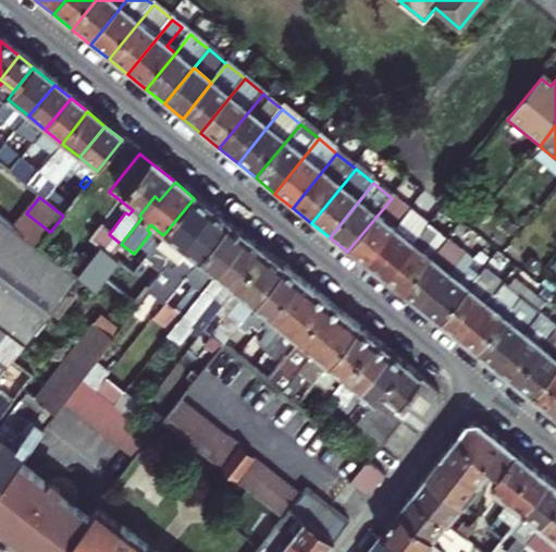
[(132,274),(147,286),(164,266),(169,270),(182,253),(178,249),(209,210),(194,198),(163,235),(132,274)]
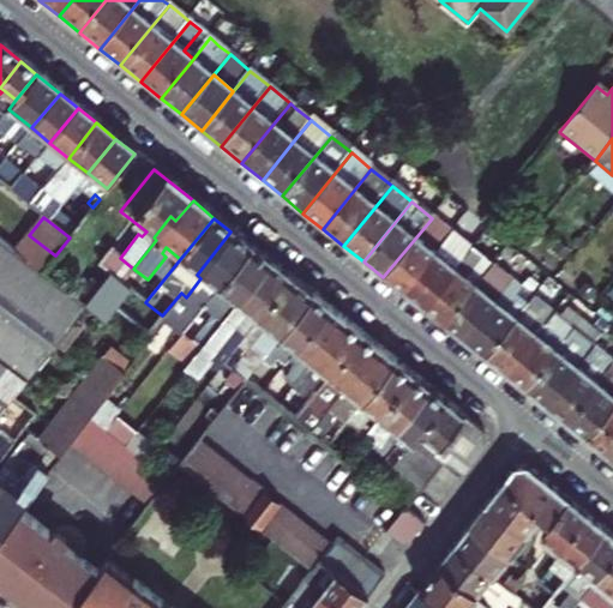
[(450,242),(455,236),(452,234),(432,218),(383,277),(403,294),(448,239),(450,242)]
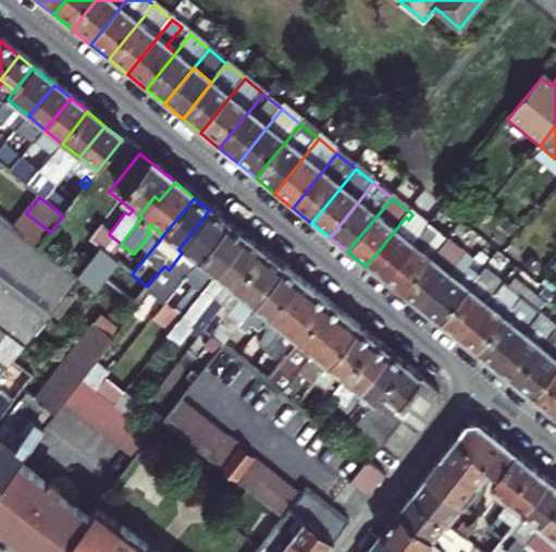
[(182,253),(169,270),(173,274),(157,294),(165,302),(182,281),(227,224),(209,210),(178,249),(182,253)]
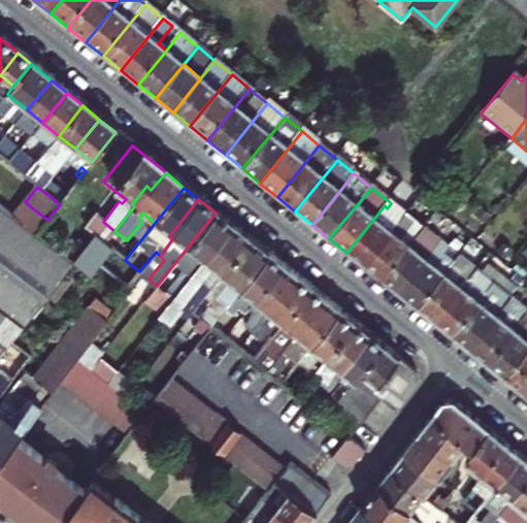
[(12,218),(35,235),(47,220),(25,202),(12,218)]
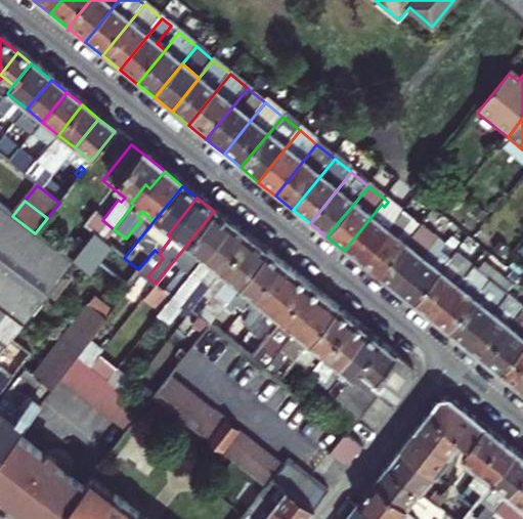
[(361,265),(403,215),(388,202),(384,207),(382,204),(344,251),(361,265)]
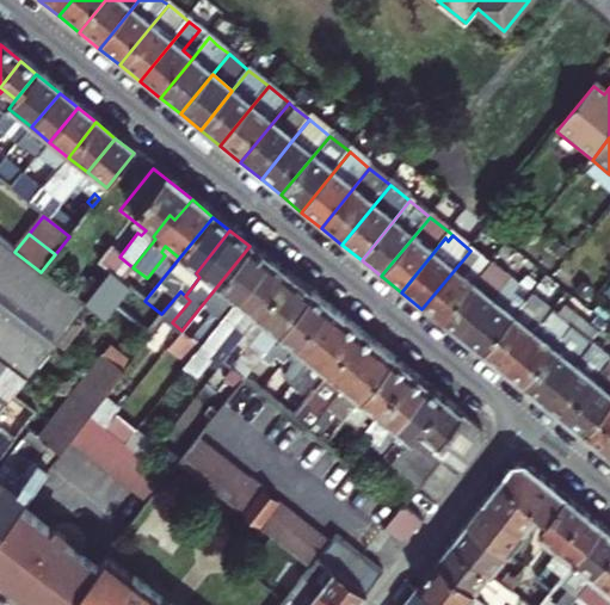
[(0,362),(24,381),(84,304),(41,272),(14,252),(0,241),(0,362)]
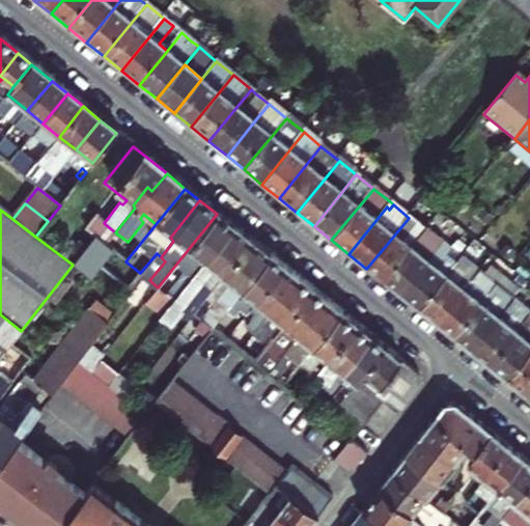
[(217,214),(173,268),(185,277),(190,281),(233,227),(217,214)]
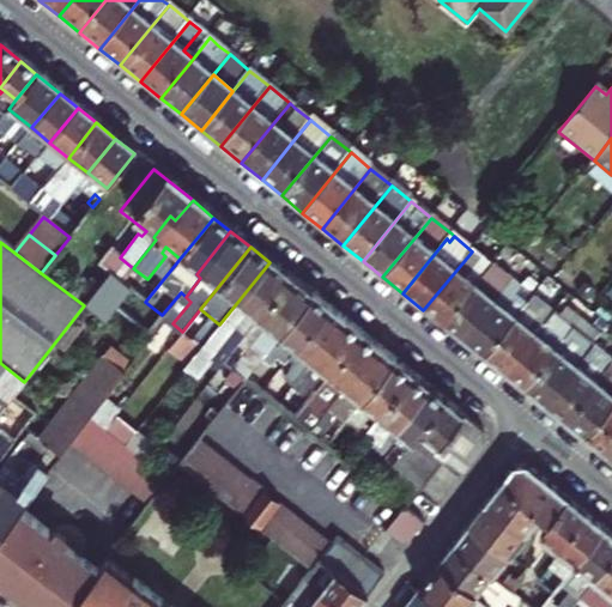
[(443,326),(492,267),(472,252),(423,310),(443,326)]
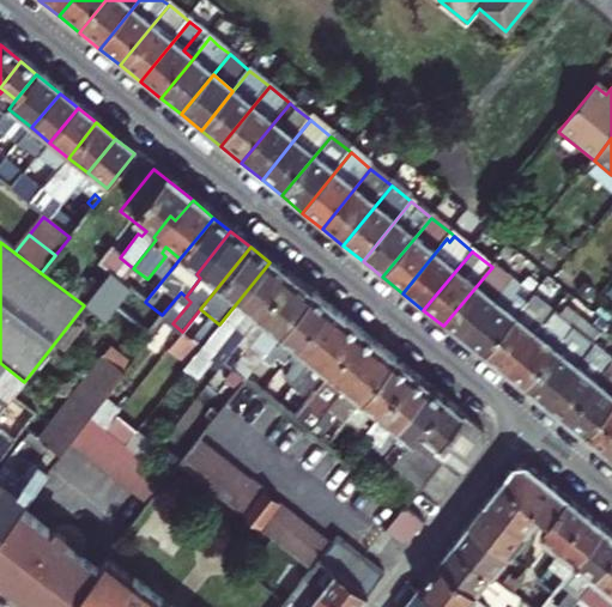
[(247,313),(256,321),(290,279),(270,262),(219,325),(205,343),(201,346),(207,351),(211,346),(214,350),(230,332),(231,333),(247,313)]
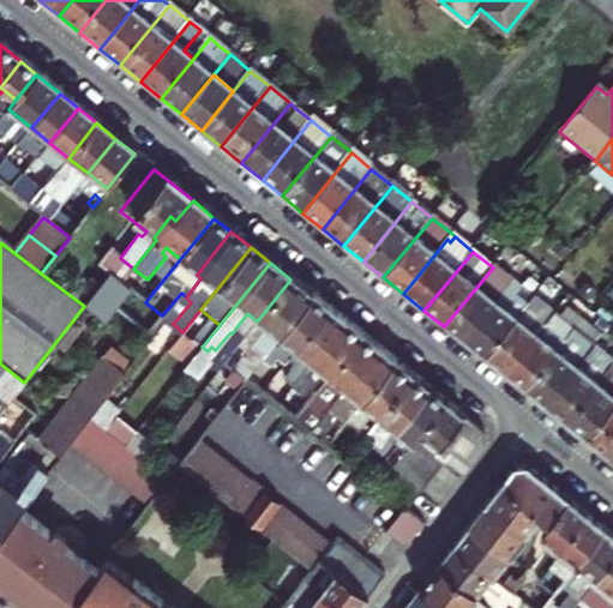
[(444,326),(464,343),(512,283),(493,268),(444,326)]
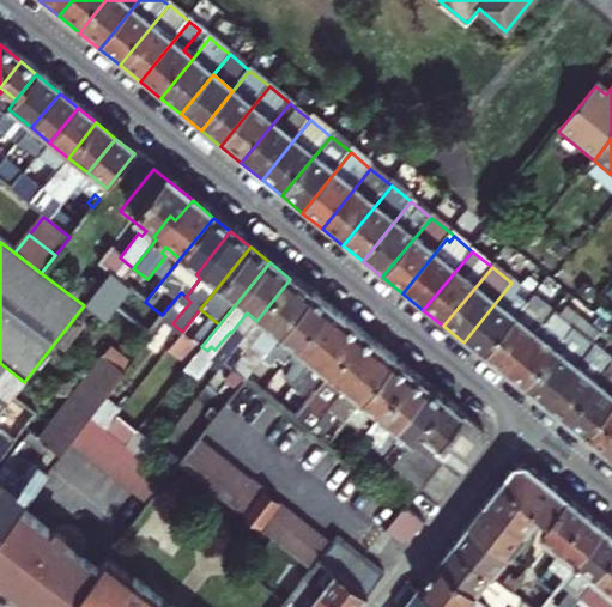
[(128,289),(108,272),(84,305),(104,321),(128,289)]
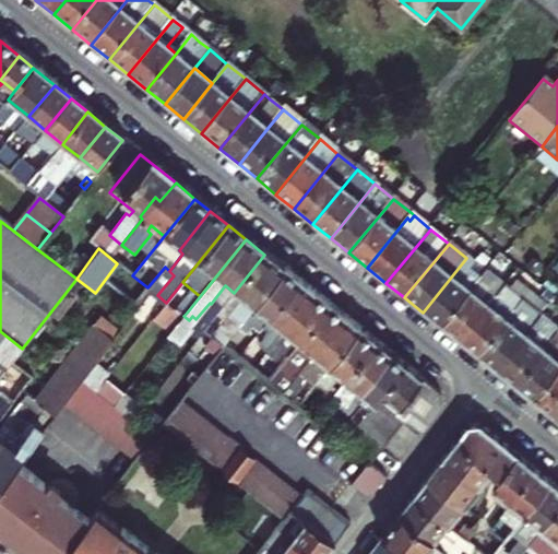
[(221,346),(236,328),(283,270),(264,255),(234,293),(242,299),(211,339),(221,346)]
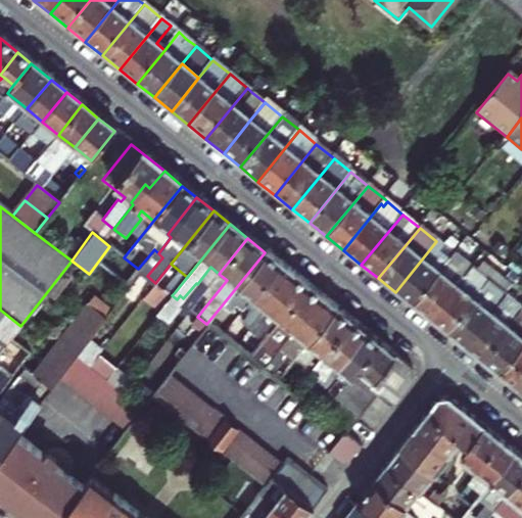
[(412,305),(446,265),(438,257),(445,248),(436,241),(395,292),(412,305)]
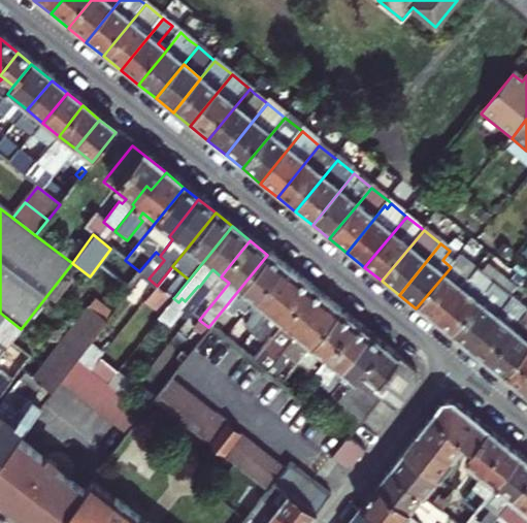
[(248,298),(253,302),(282,266),(267,255),(223,309),(232,318),(248,298)]
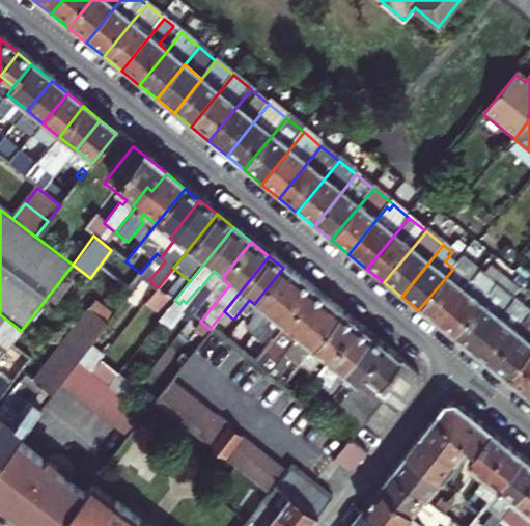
[(418,310),(437,325),(478,273),(461,259),(453,269),(418,310)]
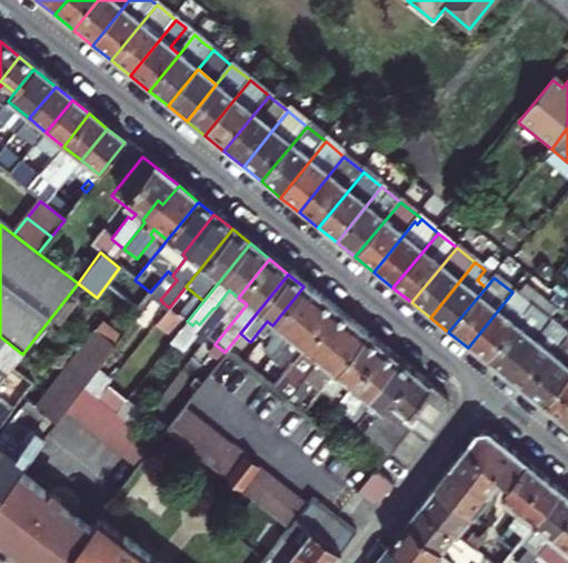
[(261,351),(270,358),(318,299),(304,287),(272,325),(278,330),(261,351)]
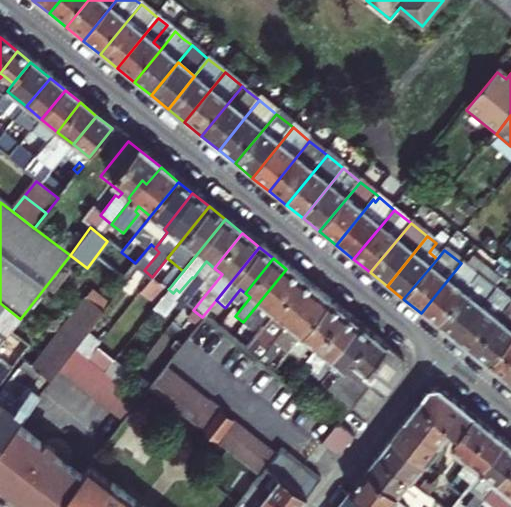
[(464,294),(474,282),(478,277),(461,263),(421,313),(438,327),(464,294)]
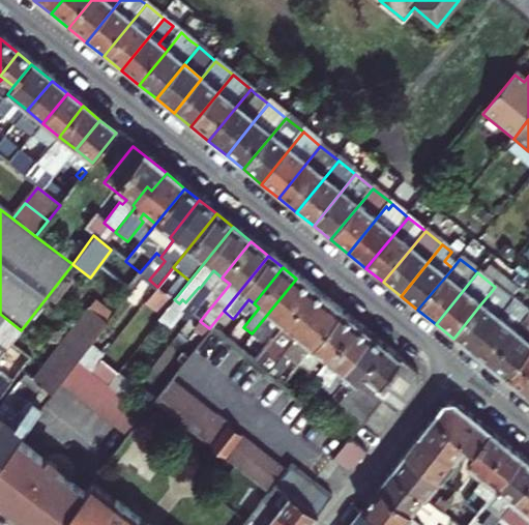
[(189,281),(184,276),(173,291),(177,296),(189,281)]
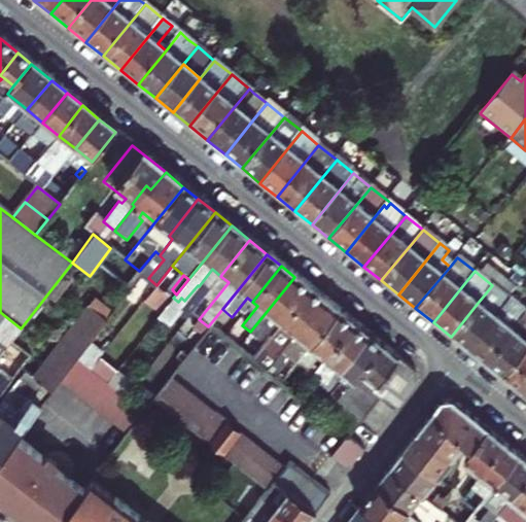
[(294,277),(250,332),(258,339),(275,319),(280,323),(309,288),(294,277)]
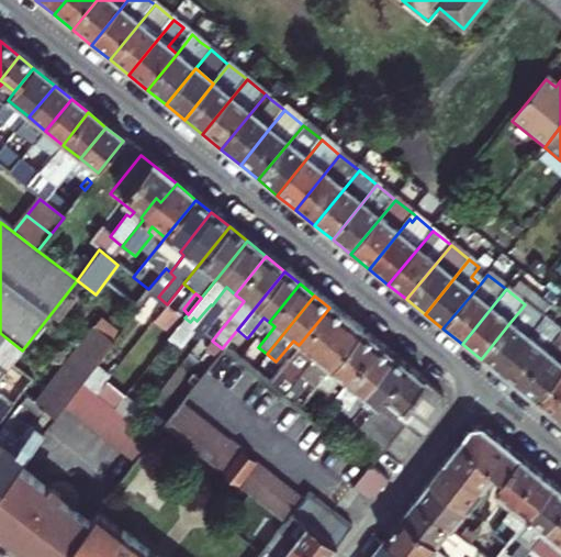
[(525,304),(520,310),(526,313),(530,309),(525,304)]
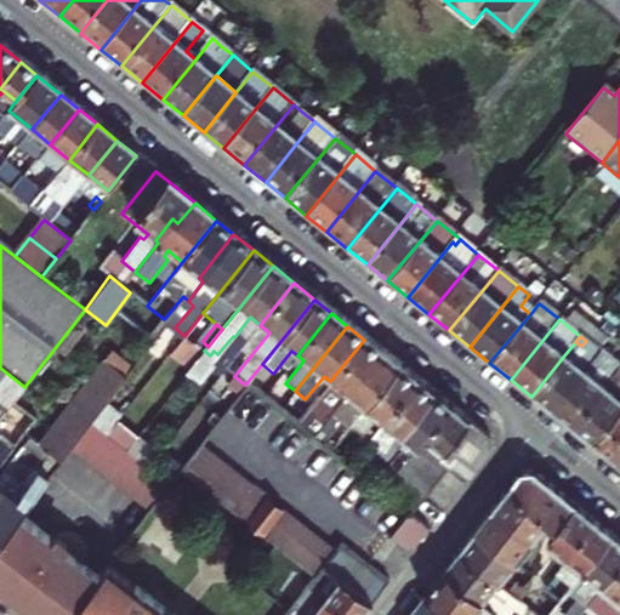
[(364,340),(330,381),(295,423),(311,437),(326,419),(381,353),(364,340)]
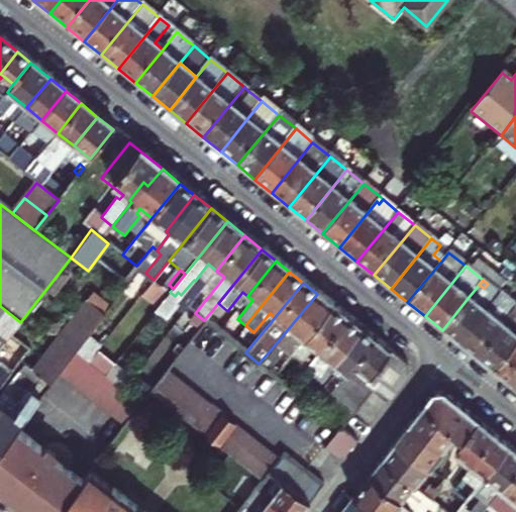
[(173,289),(169,284),(165,289),(170,292),(173,289)]
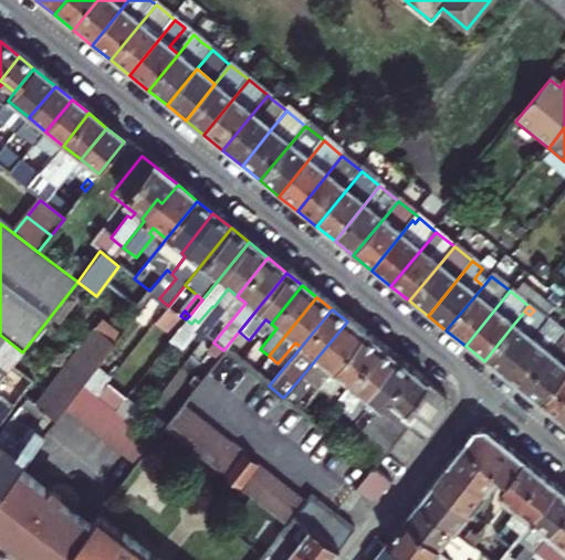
[(347,321),(297,381),(306,388),(325,367),(332,372),(363,334),(347,321)]
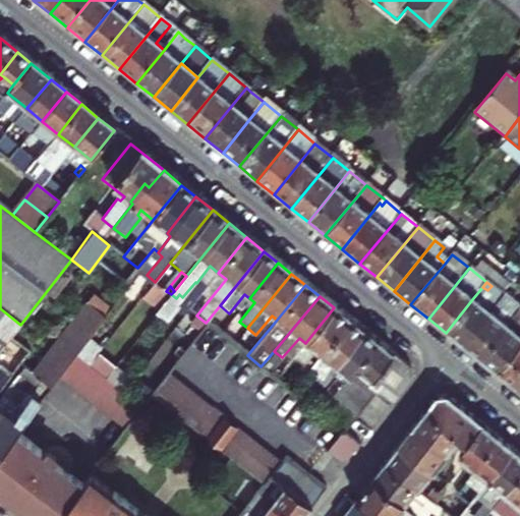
[(519,317),(519,308),(504,296),(488,313),(462,346),(480,361),(518,314),(519,317)]
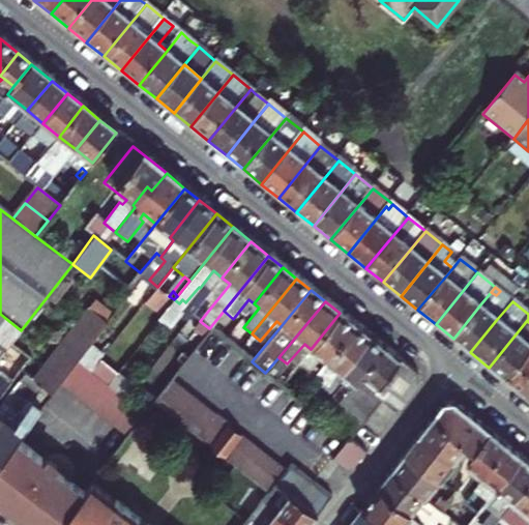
[(453,339),(470,352),(497,319),(480,304),(453,339)]
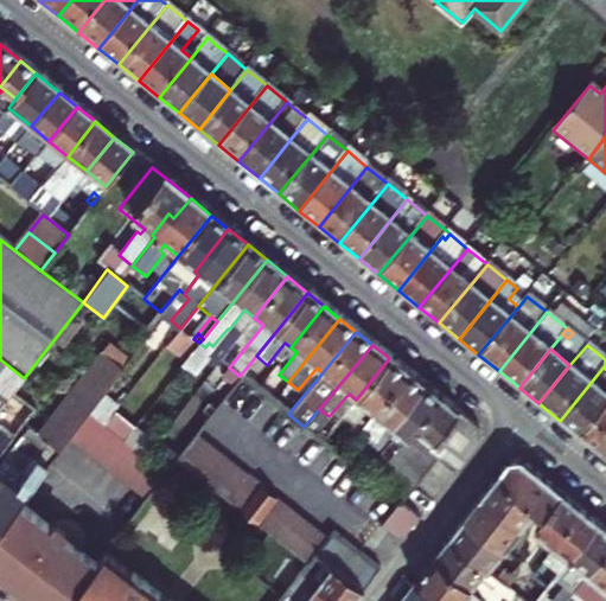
[(225,352),(219,359),(225,364),(231,357),(225,352)]
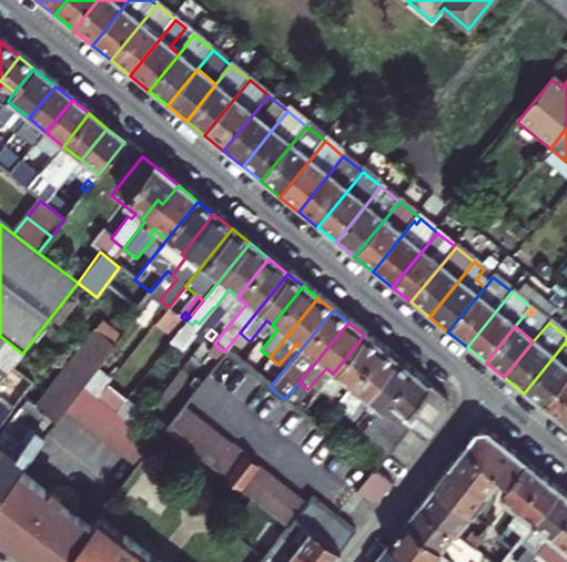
[(93,333),(34,408),(46,417),(53,423),(62,412),(82,386),(113,347),(93,333)]
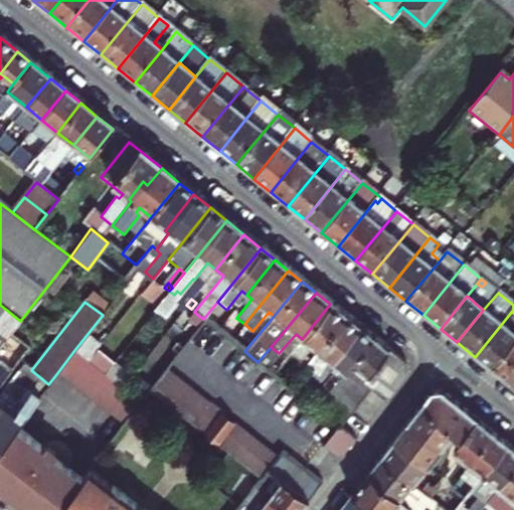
[(309,345),(315,350),(343,315),(330,304),(302,339),(288,355),(295,361),(309,345)]
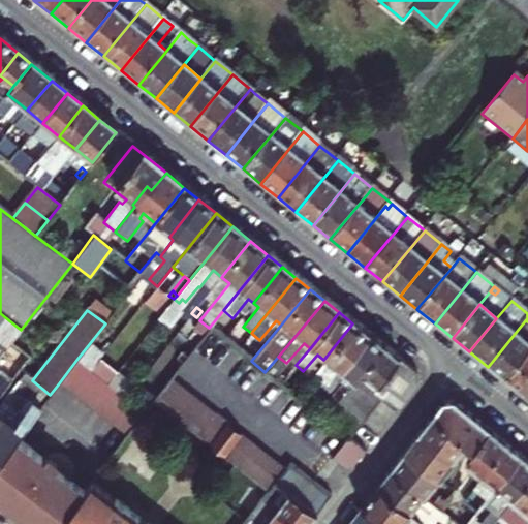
[(0,357),(21,330),(0,313),(0,357)]
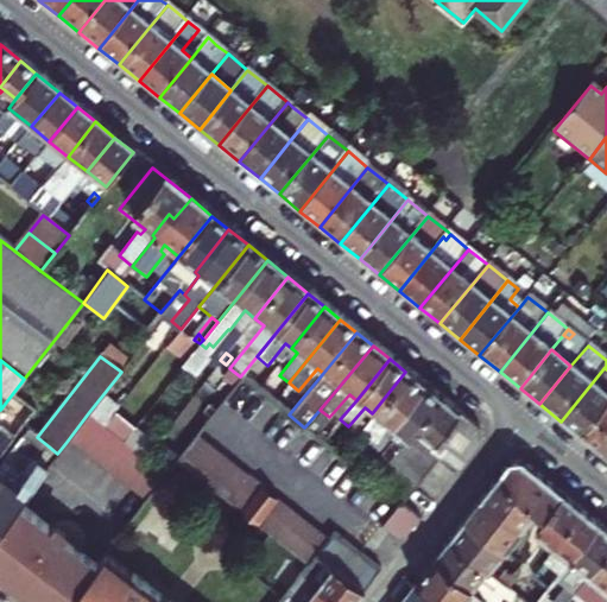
[(561,422),(580,436),(606,403),(606,369),(605,367),(561,422)]
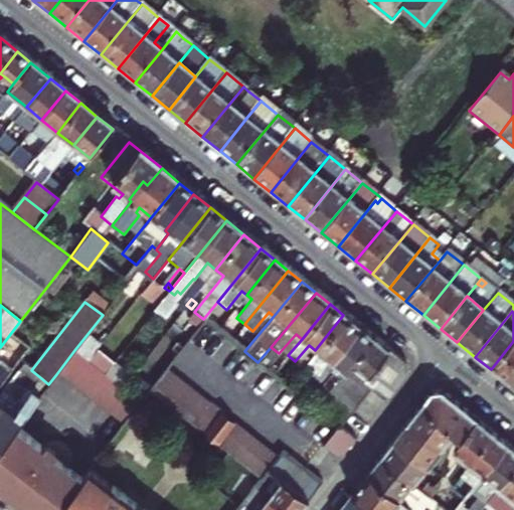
[(343,315),(315,350),(322,356),(309,372),(311,374),(316,377),(329,361),(357,327),(343,315)]
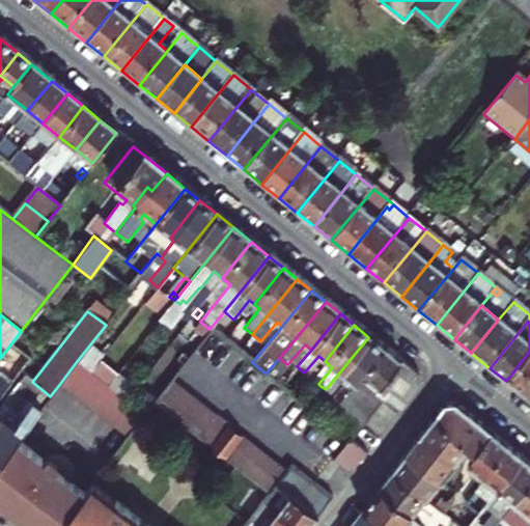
[(355,383),(383,349),(368,337),(339,372),(354,384),(355,383)]
